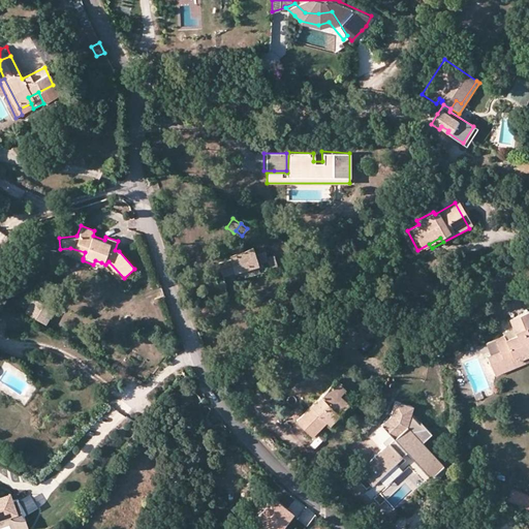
[(227,245),(230,255),(246,250),(243,240),(227,245)]
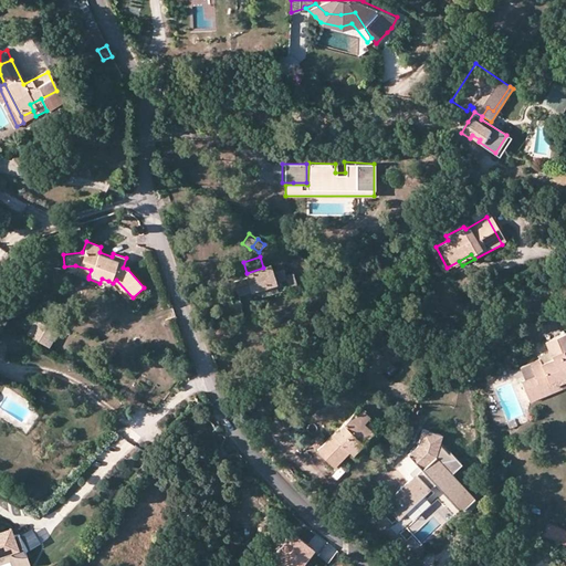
[(281,262),(271,265),(276,281),(284,278),(285,278),(286,278),(285,273),(281,262)]
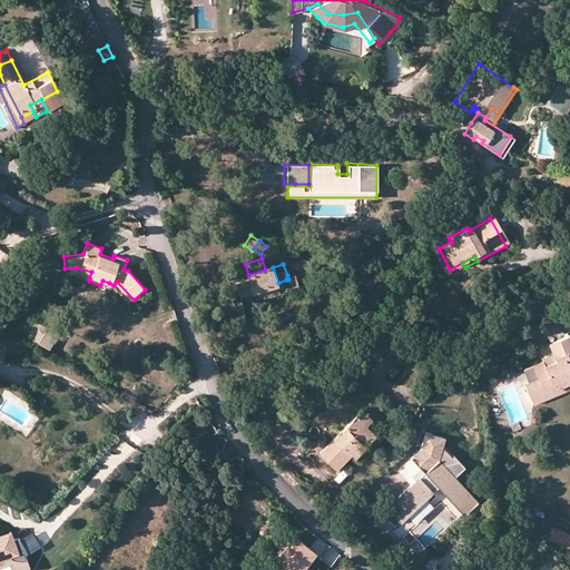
[(265,269),(248,275),(247,275),(248,279),(235,284),(239,297),(278,284),(278,283),(273,267),(273,266),(265,269)]
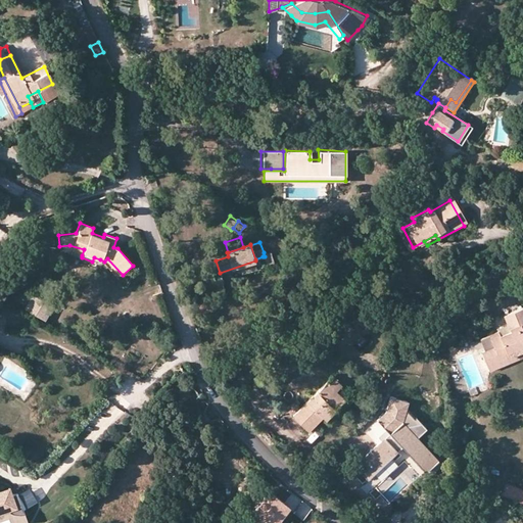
[(69,251),(82,255),(84,249),(69,245),(59,246),(61,252),(69,251)]
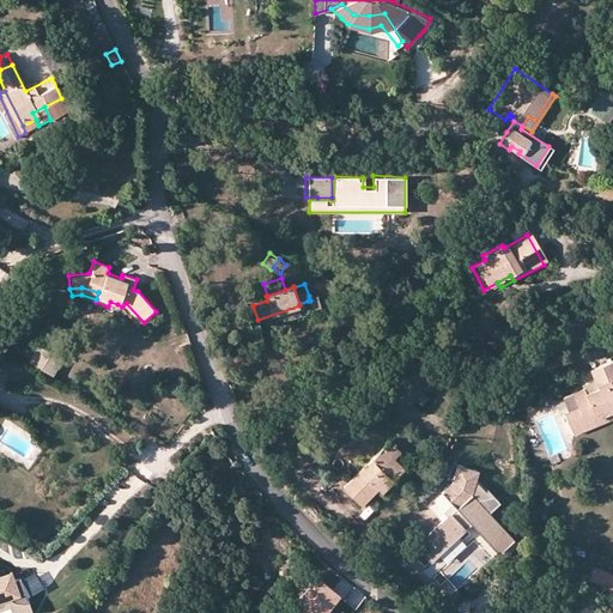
[(310,301),(309,301),(314,311),(322,308),(317,293),(309,296),(310,301)]
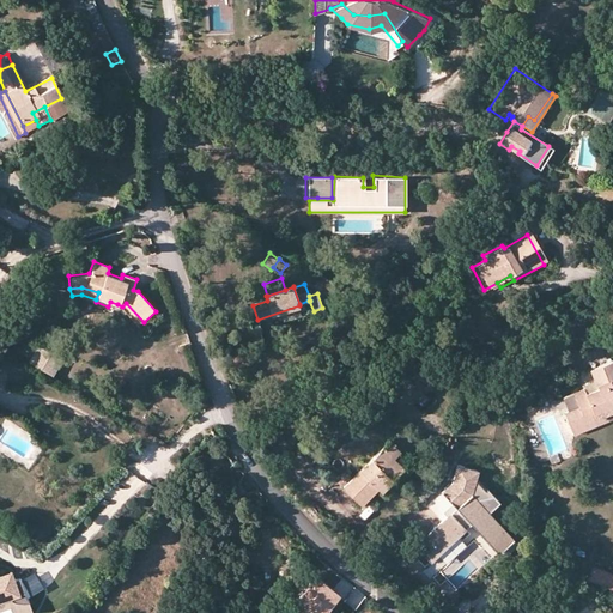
[(139,326),(144,322),(126,303),(122,307),(139,326)]
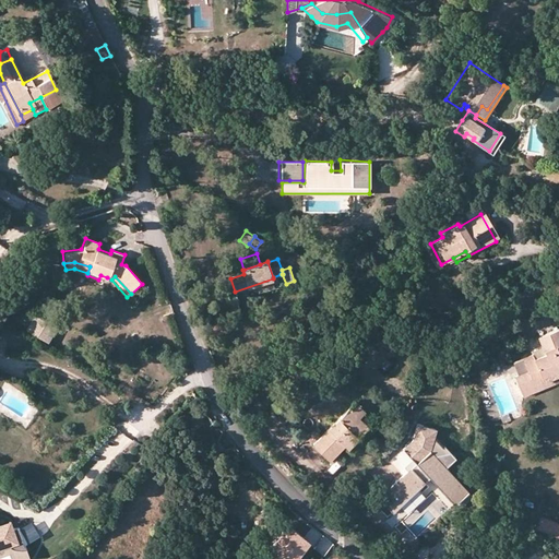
[(88,304),(92,290),(83,287),(79,300),(88,304)]
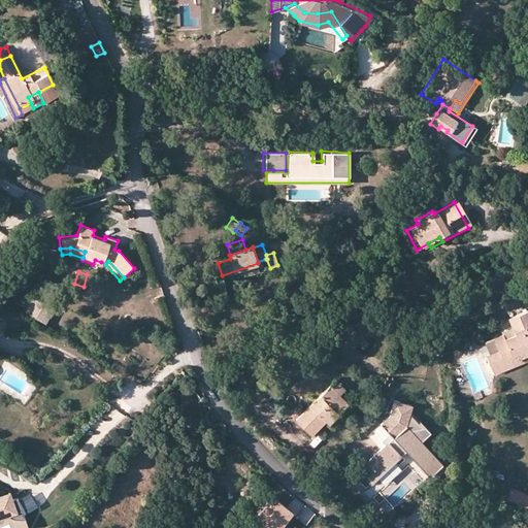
[(34,300),(27,312),(44,322),(52,310),(34,300)]
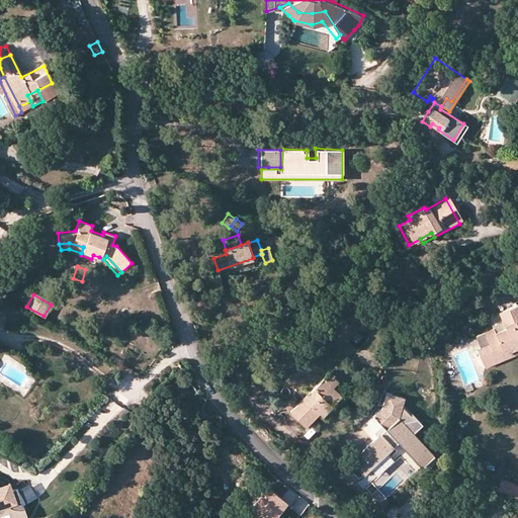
[(495,354),(517,343),(517,337),(515,329),(517,328),(517,313),(514,304),(495,311),(501,326),(490,330),(489,326),(480,330),(480,332),(484,342),(472,347),(482,368),(498,361),(495,354)]
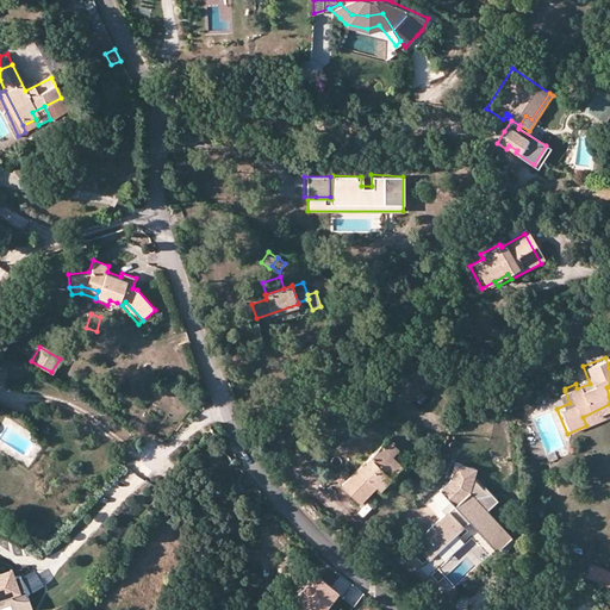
[(609,415),(609,404),(583,417),(586,425),(609,415)]
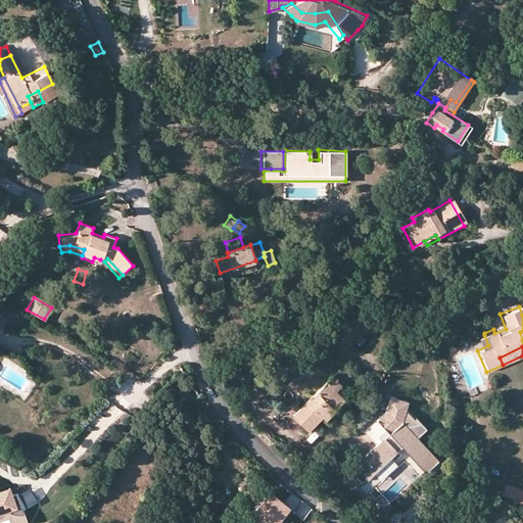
[(332,376),(327,383),(336,391),(342,385),(332,376)]
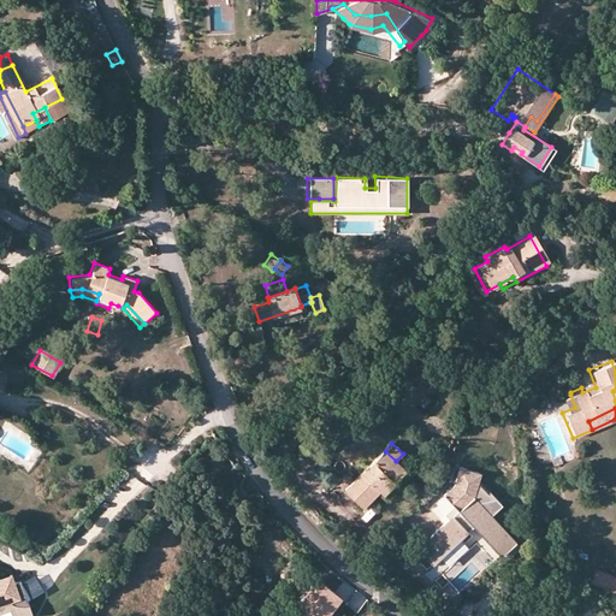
[(391,477),(396,481),(407,471),(396,461),(385,451),(347,489),(365,507),(381,490),(380,489),(391,477)]
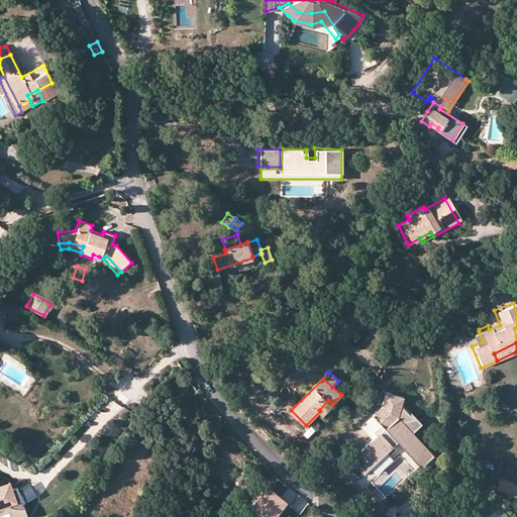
[(461,393),(470,390),(467,384),(462,386),(459,387),(461,393)]
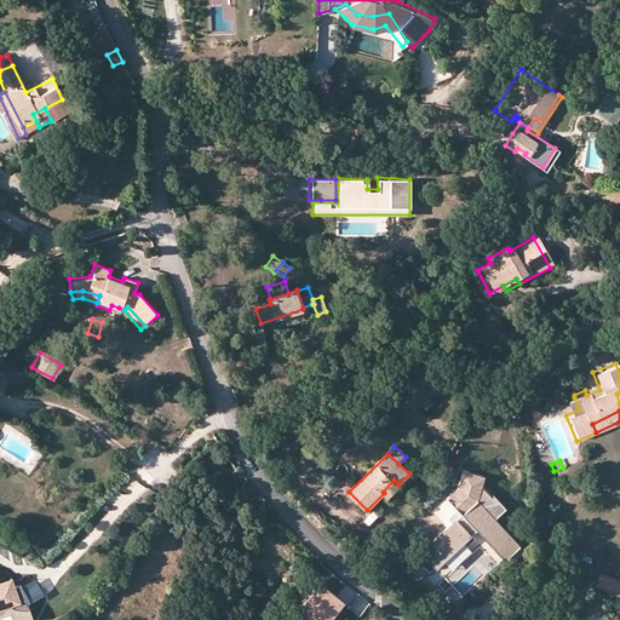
[(505,509),(498,501),(482,504),(477,499),(483,475),(461,471),(458,489),(447,499),(461,515),(420,552),(435,568),(476,529),(504,560),(518,545),(493,520),(505,509)]
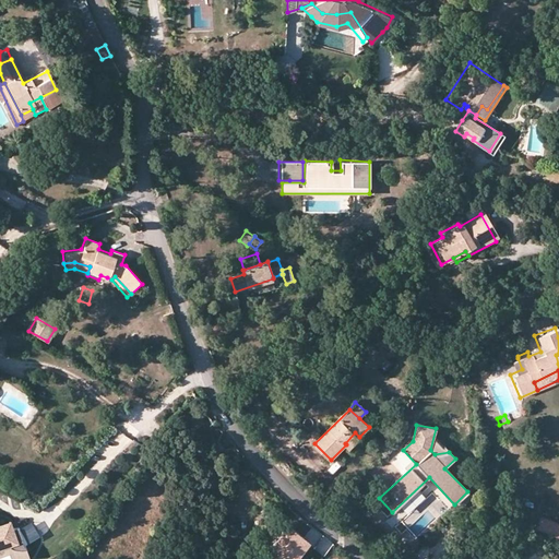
[(349,448),(359,437),(355,432),(345,443),(346,444),(349,448)]
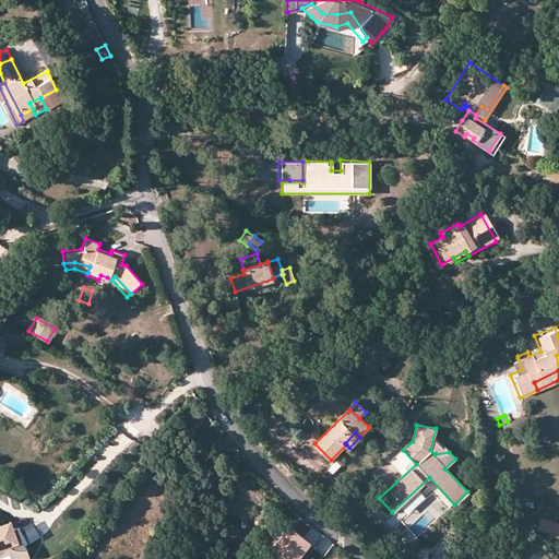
[(0,552),(4,556),(7,548),(11,547),(13,549),(16,550),(19,550),(21,551),(24,551),(27,550),(23,539),(18,542),(10,522),(0,525),(0,552)]
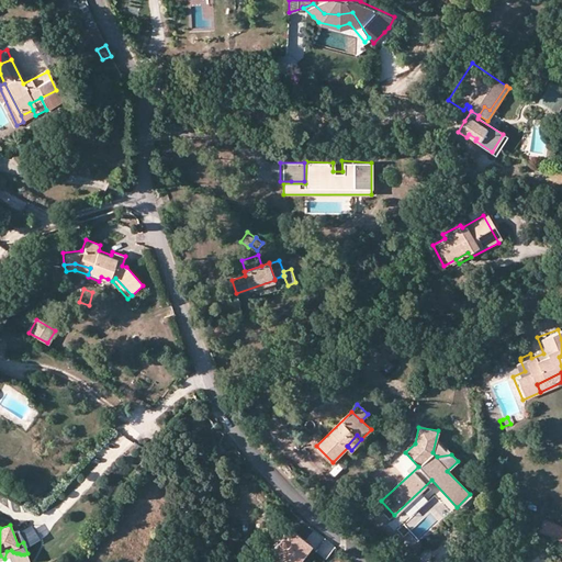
[(289,526),(272,547),(291,561),(294,561),(311,543),(289,526)]
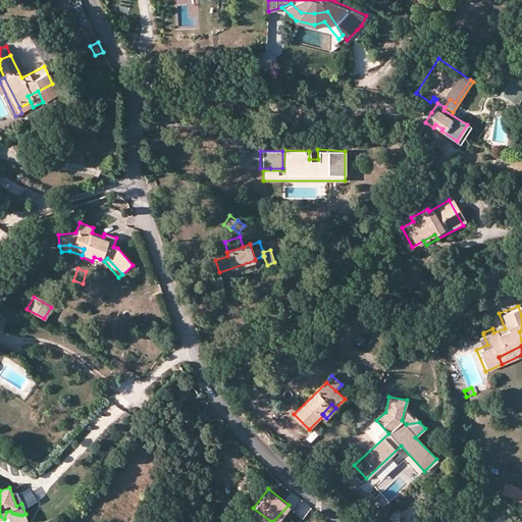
[(521,496),(506,490),(503,498),(521,504),(521,496)]
